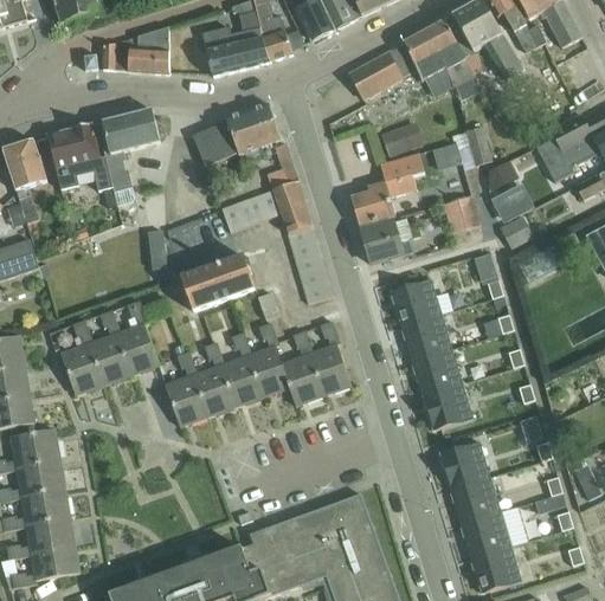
[(0,0),(0,26),(1,26),(2,27),(27,20),(21,0),(0,0)]
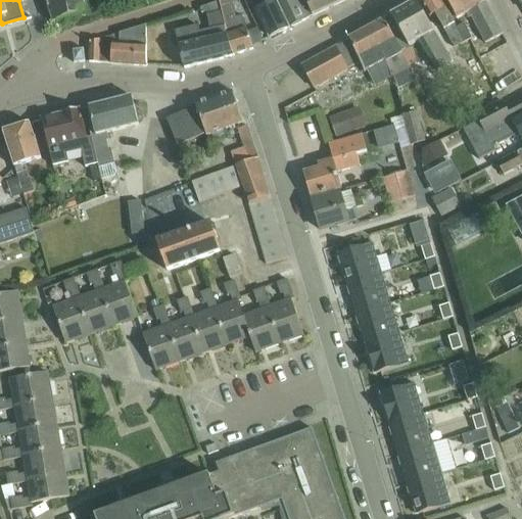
[(45,0),(52,19),(87,9),(84,0),(45,0)]
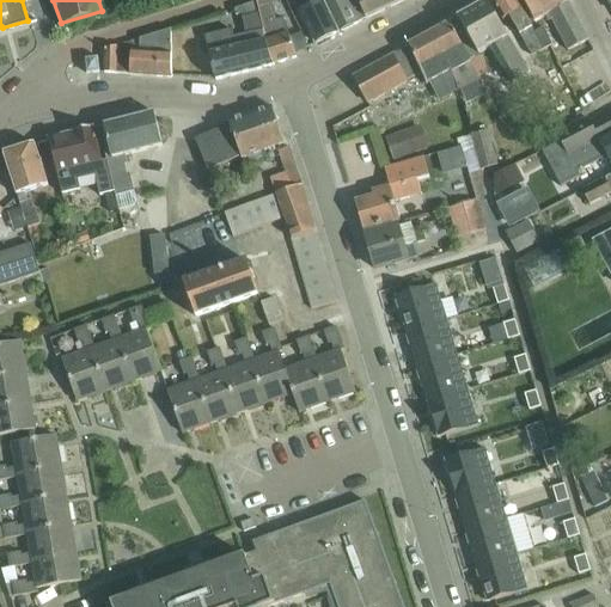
[(258,8),(256,0),(236,6),(237,13),(242,11),(245,31),(233,34),(231,26),(206,34),(217,77),(258,66),(272,62),(266,37),(258,8)]
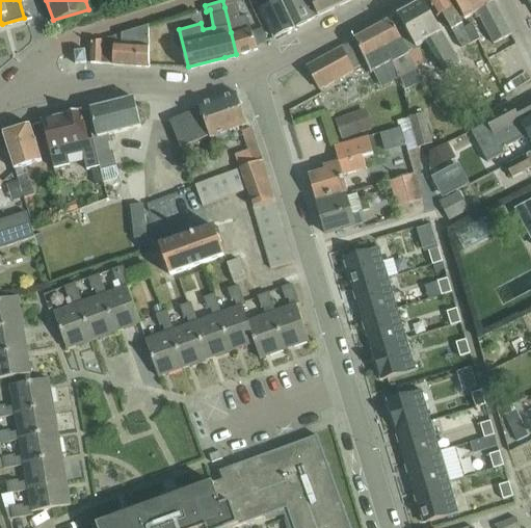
[(222,0),(224,7),(231,32),(236,54),(256,47),(246,14),(240,16),(236,0),(222,0)]
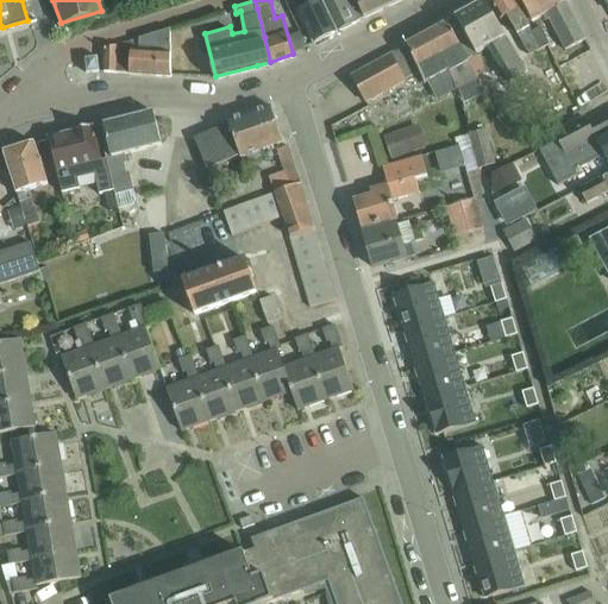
[(336,30),(321,0),(298,0),(301,7),(298,8),(313,41),(336,30)]
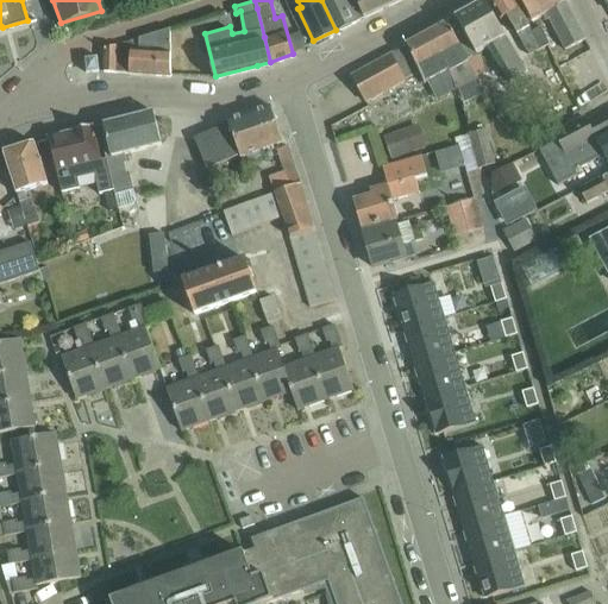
[(321,0),(336,30),(355,19),(346,0),(321,0)]
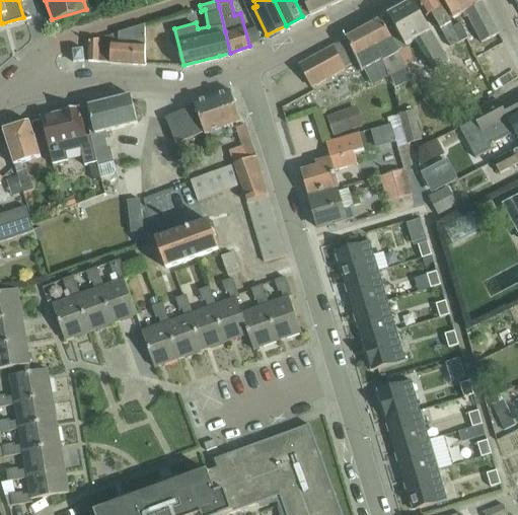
[(304,0),(310,13),(337,0),(304,0)]
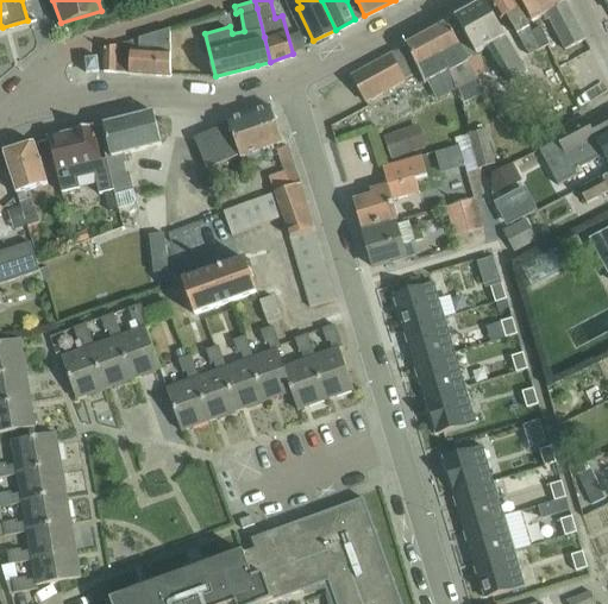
[(484,0),(447,20),(458,39),(467,35),(477,50),(488,44),(501,64),(518,57),(484,0)]
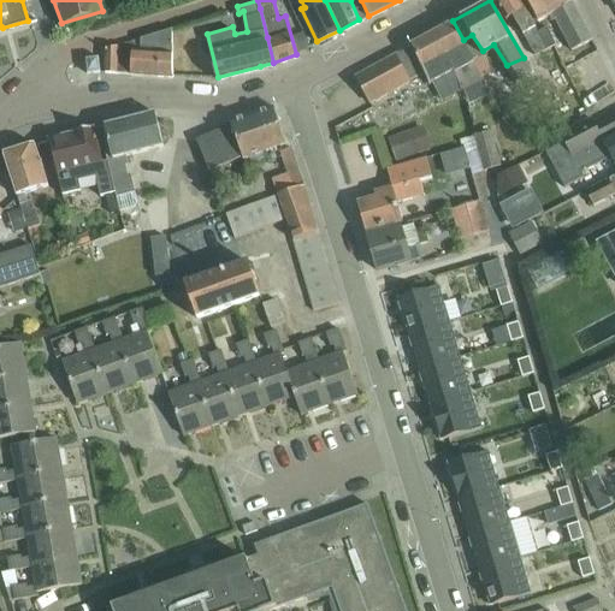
[(547,46),(537,29),(520,0),(497,0),(506,17),(512,13),(534,53),(547,46)]
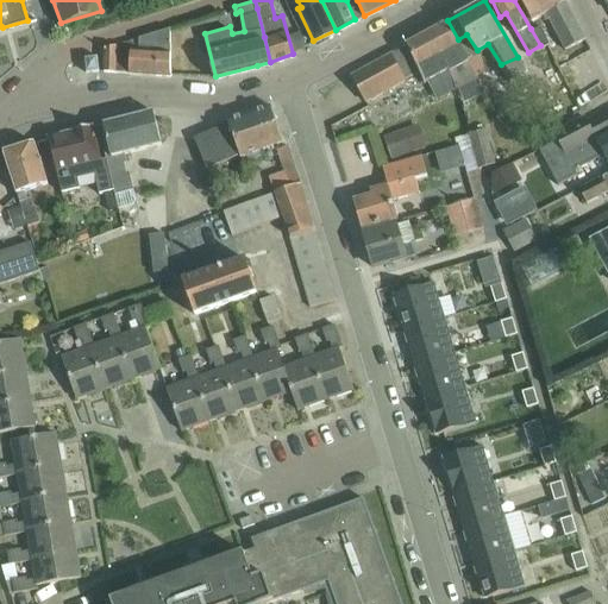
[(549,16),(565,46),(583,36),(565,0),(521,0),(531,18),(550,7),(552,13),(549,16)]
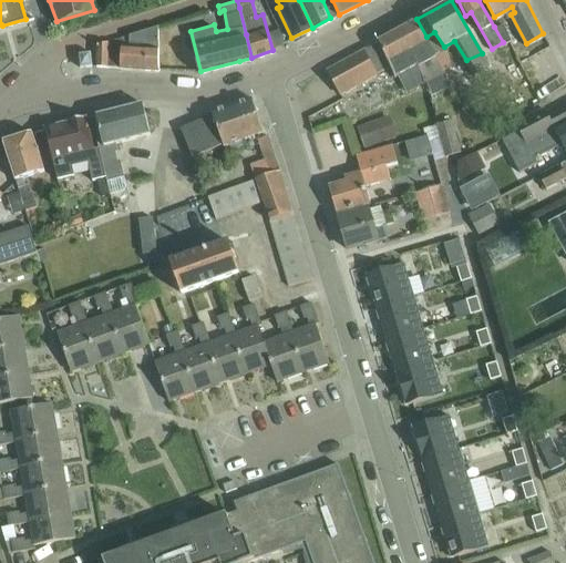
[(426,37),(417,19),(379,39),(394,74),(417,63),(420,73),(424,81),(443,71),(426,37)]
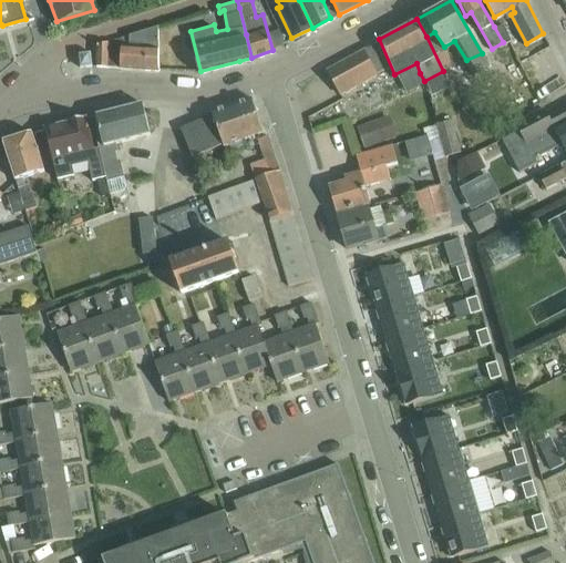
[(503,22),(494,27),(503,42),(512,38),(503,22)]
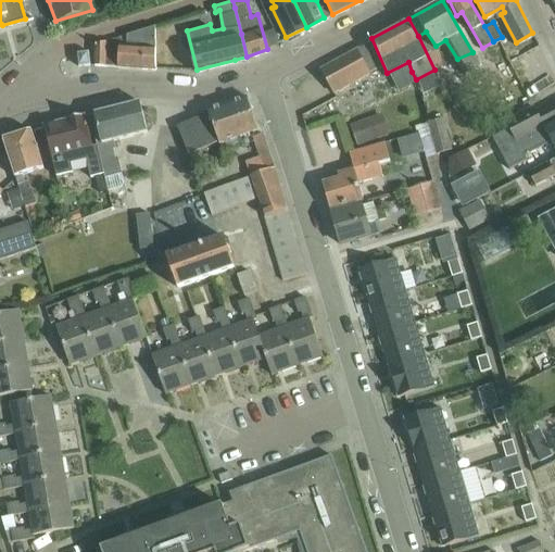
[(93,59),(93,63),(100,64),(125,65),(134,66),(143,66),(155,67),(155,66),(155,64),(154,57),(154,41),(154,25),(140,28),(126,33),(116,36),(95,42),(93,59)]
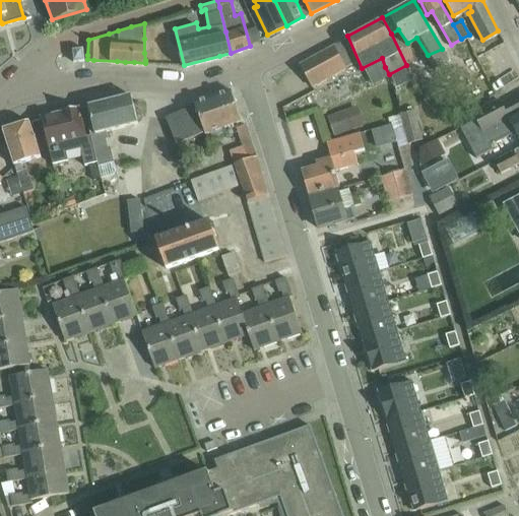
[(299,62),(311,85),(344,67),(332,45),(299,62)]
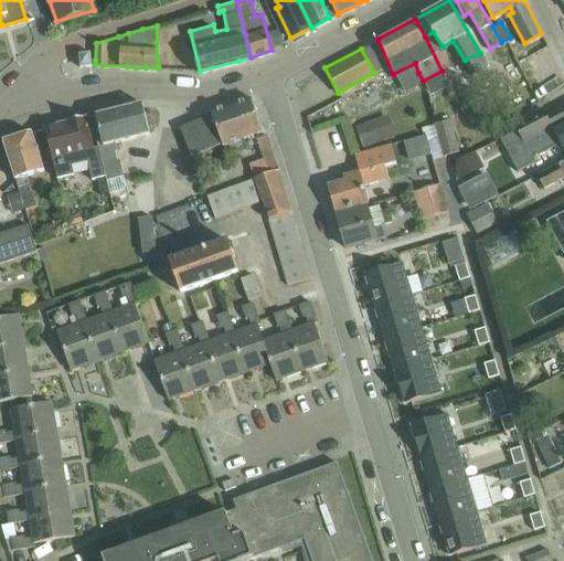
[(76,52),(78,65),(92,63),(89,50),(76,52)]
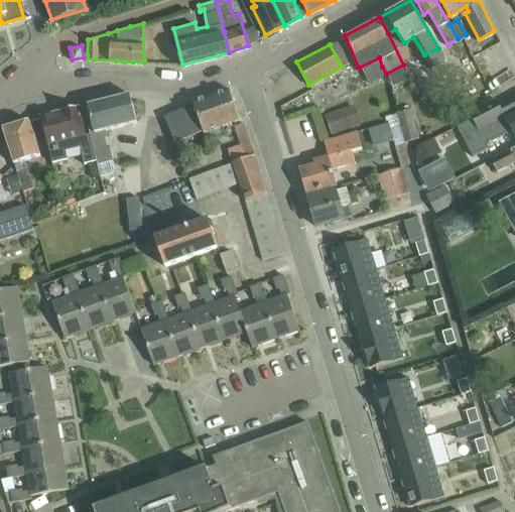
[(442,54),(438,48),(424,54),(431,68),(442,59),(440,55),(442,54)]
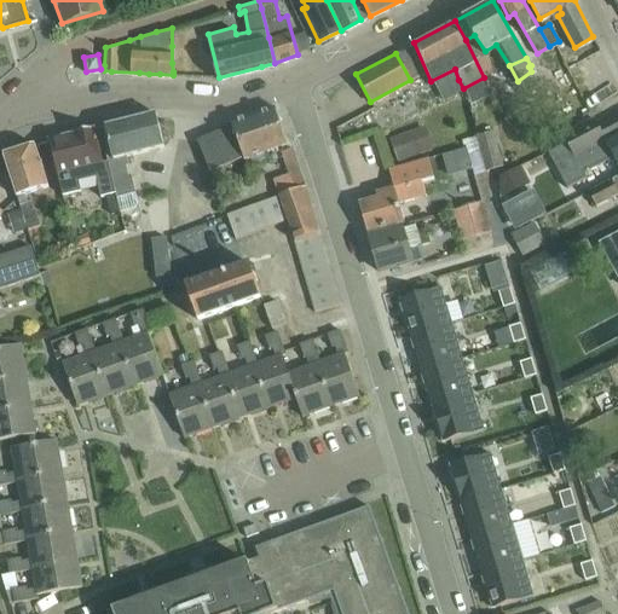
[(546,63),(554,80),(564,75),(555,58),(546,63)]
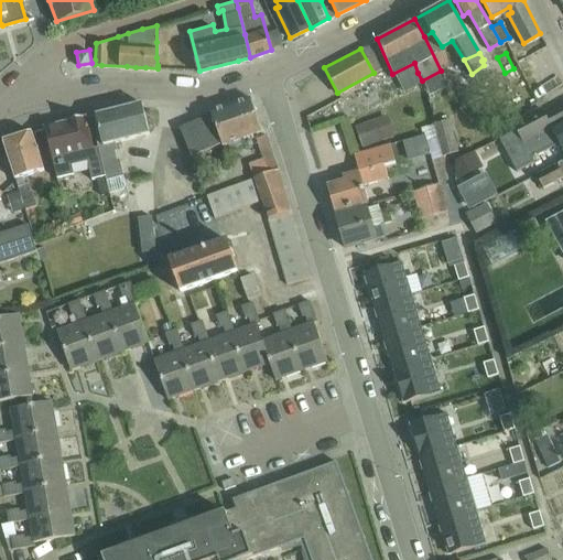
[(250,96),(210,109),(213,112),(223,142),(225,148),(230,146),(245,141),(242,136),(262,129),(250,96)]
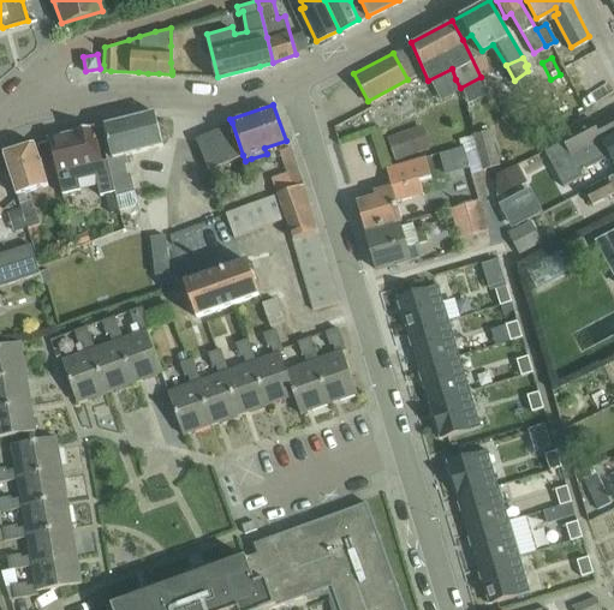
[(154,111),(105,123),(111,149),(106,150),(107,157),(119,205),(120,208),(133,204),(137,199),(125,151),(162,143),(155,114),(154,111)]
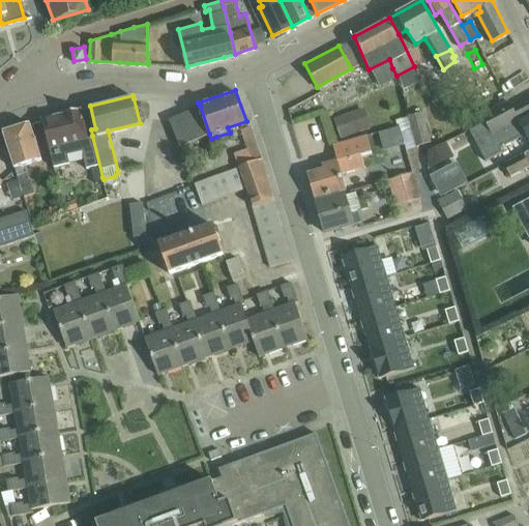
[(528,96),(511,107),(508,100),(481,115),(485,120),(469,129),(479,148),(485,145),(491,156),(502,150),(500,146),(525,132),(528,139),(528,96)]
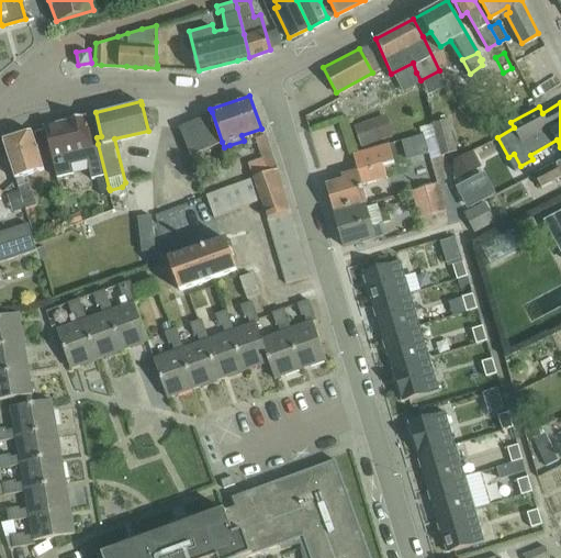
[(362,119),(373,137),(394,125),(384,107),(362,119)]
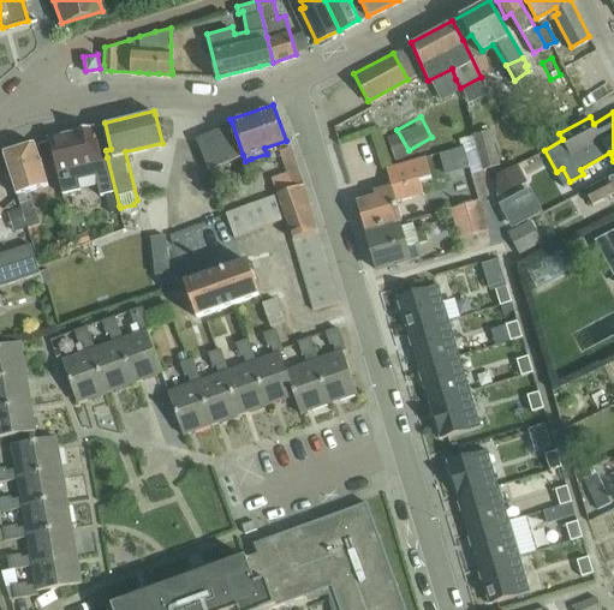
[(243,155),(232,123),(197,137),(209,168),(243,155)]
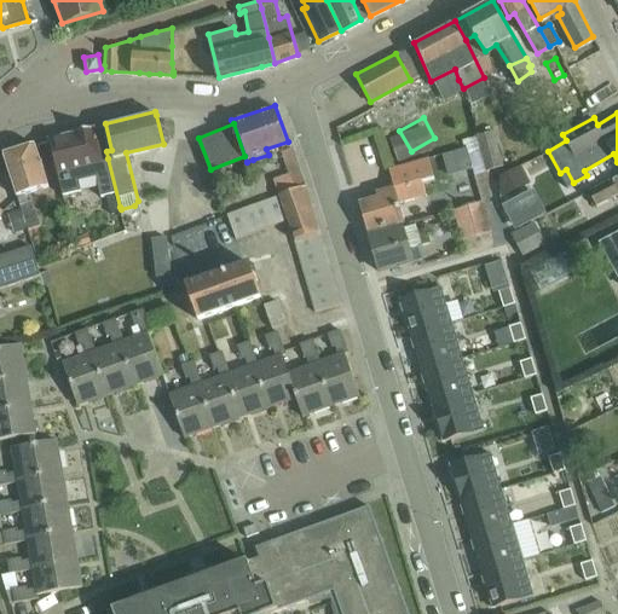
[(120,207),(108,158),(102,160),(94,126),(50,137),(63,192),(99,184),(102,193),(104,193),(108,209),(120,207)]
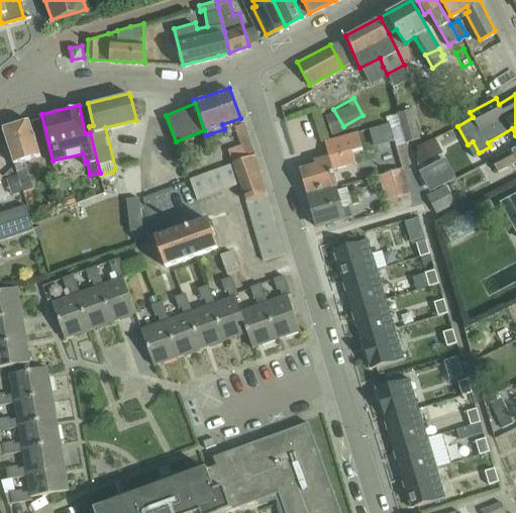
[(397,111),(405,140),(419,136),(411,107),(397,111)]
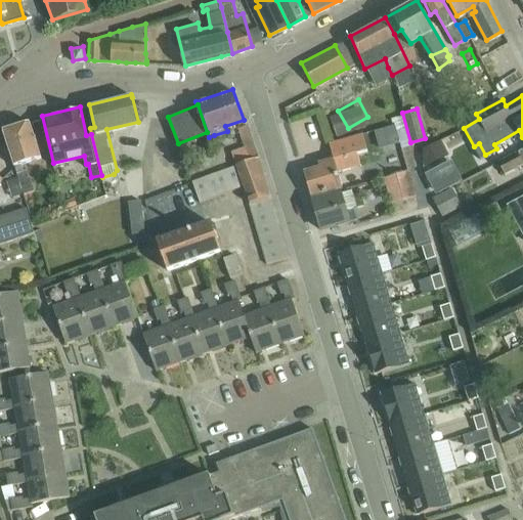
[(1,123),(14,163),(40,155),(29,120),(13,125),(11,120),(1,123)]
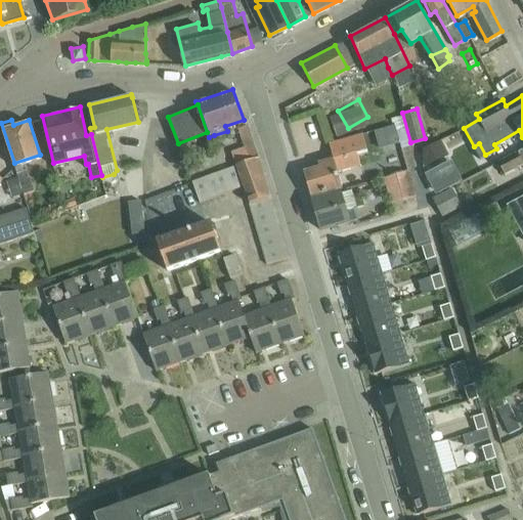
[(238,126),(249,155),(257,150),(248,123),(238,126)]
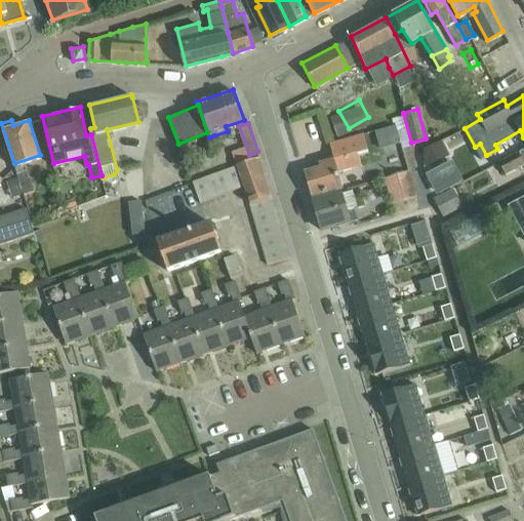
[(320,165),(305,170),(312,195),(343,186),(337,169),(351,165),(361,163),(358,152),(368,149),(362,131),(331,141),(329,141),(333,157),(319,161),(320,165)]
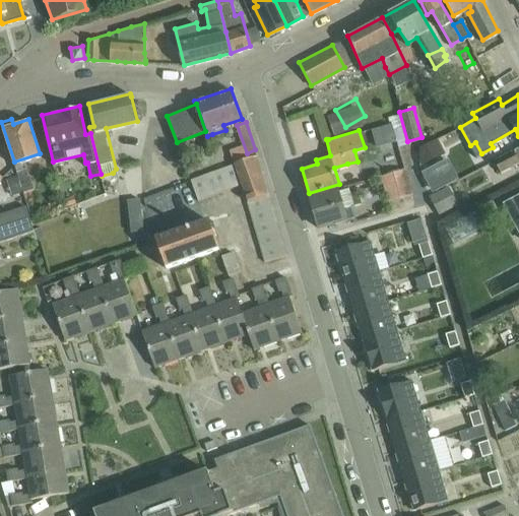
[(518,145),(495,159),(501,172),(518,160),(518,145)]
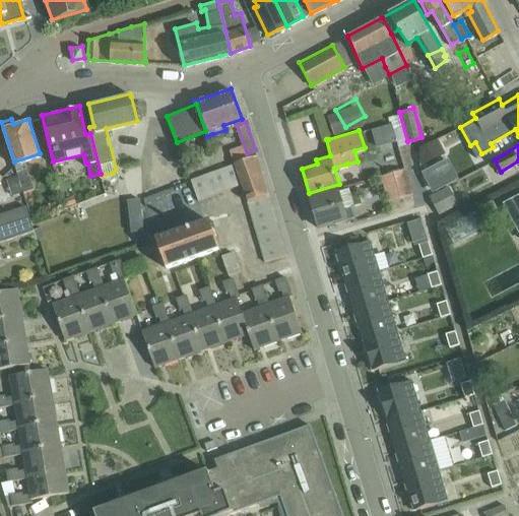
[(258,153),(235,163),(239,173),(261,167),(258,153)]
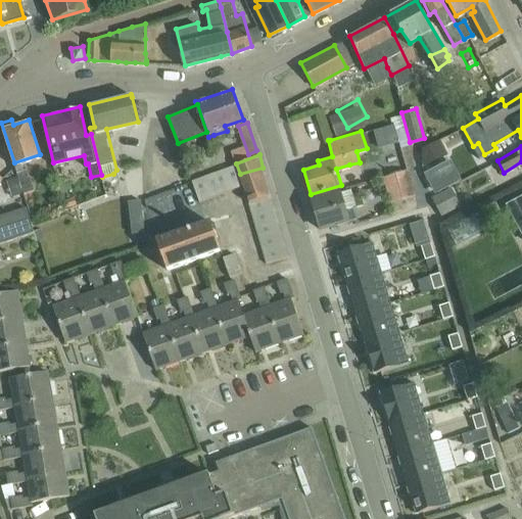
[(236,163),(225,168),(233,188),(244,184),(240,174),(236,163)]
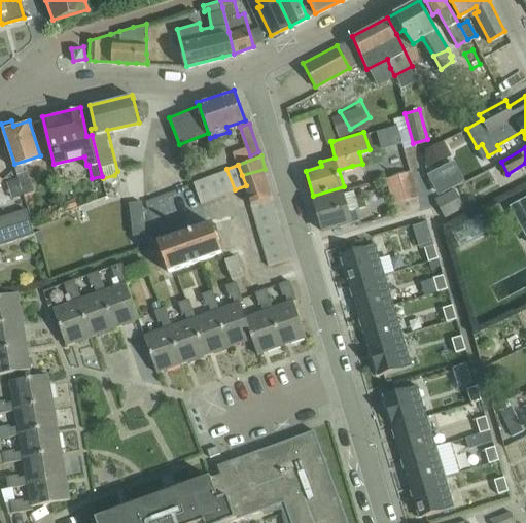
[(464,180),(456,165),(431,177),(440,193),(464,180)]
